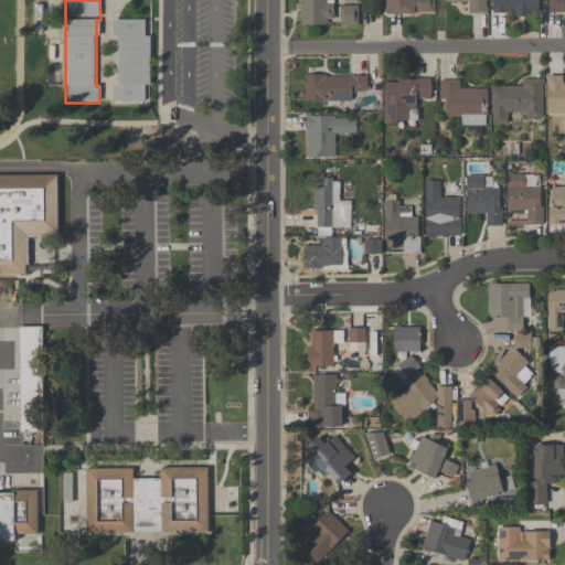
[(336,25),(334,0),(297,0),(298,25),(336,25)]
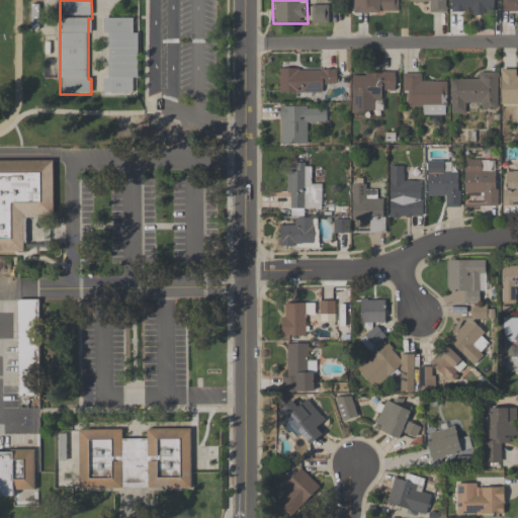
[(354,0),(354,13),(399,13),(398,0),(354,0)]
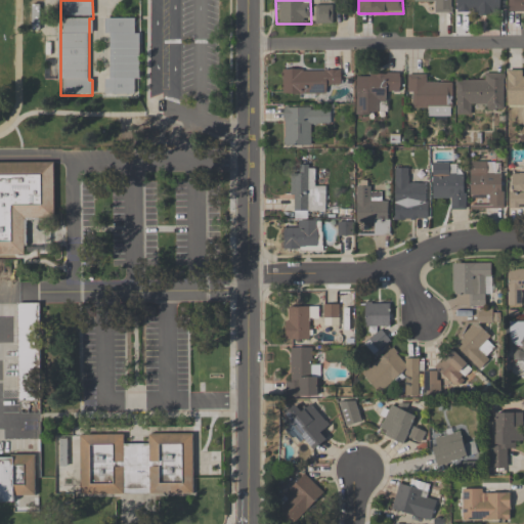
[(415,0),(416,3),(434,3),(434,14),(452,14),(451,0),(415,0)]
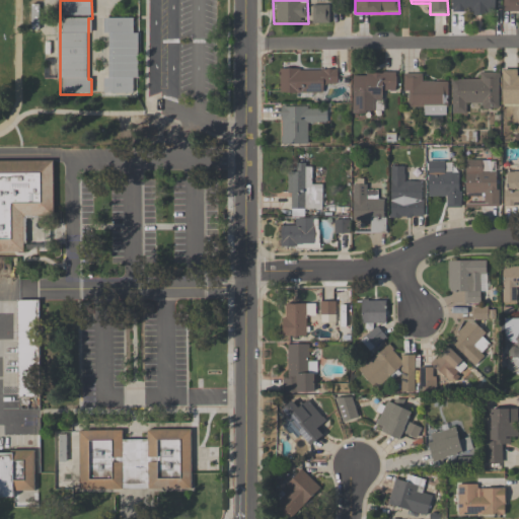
[(463,0),(464,13),(496,13),(495,0),(463,0)]
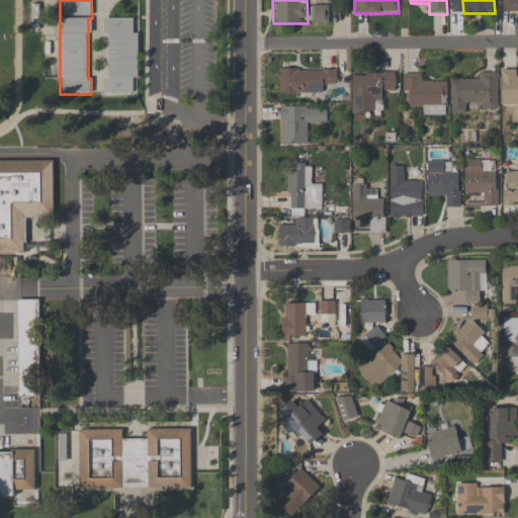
[(517,0),(502,0),(503,12),(517,12),(517,0)]
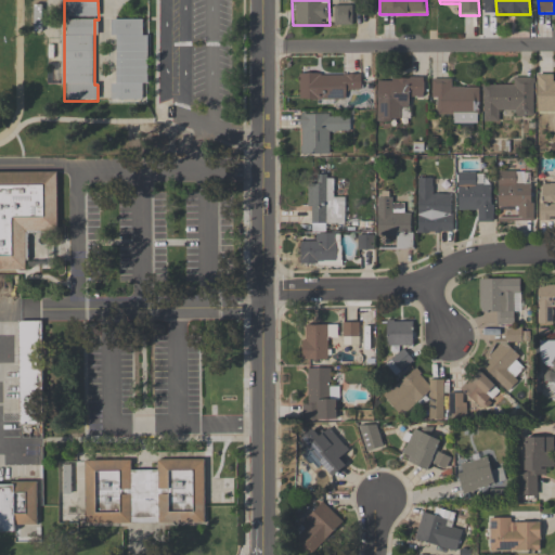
[(334,25),(351,25),(351,5),(334,5),(334,25)]
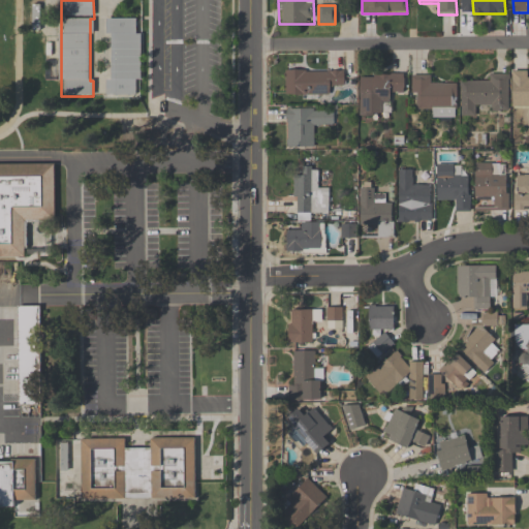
[(139,19),(107,20),(107,96),(139,96),(139,19)]
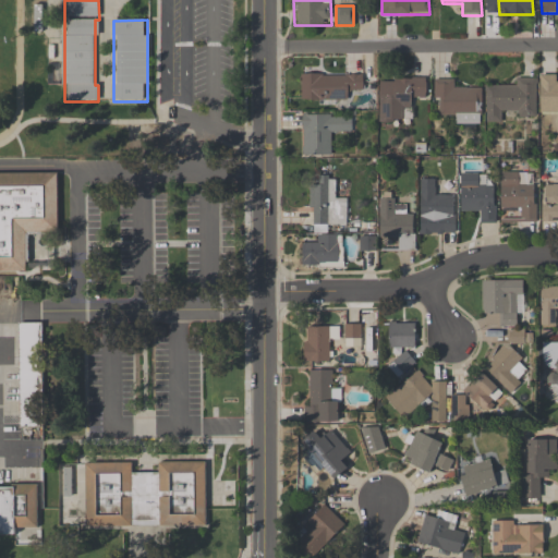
[(302,74),(302,102),(312,102),(312,101),(363,101),(363,74),(302,74)]
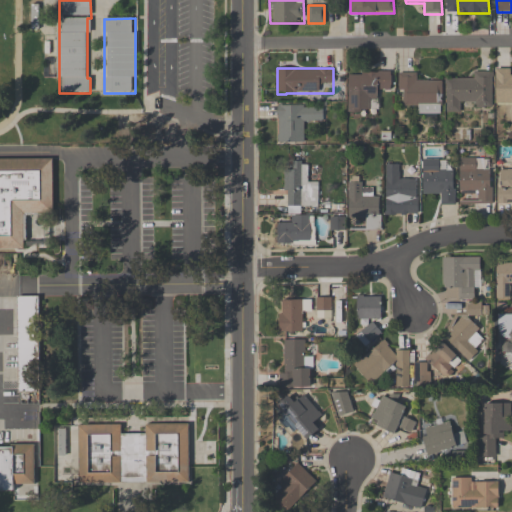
[(511,70),(495,70),(495,105),(511,104),(511,70)]
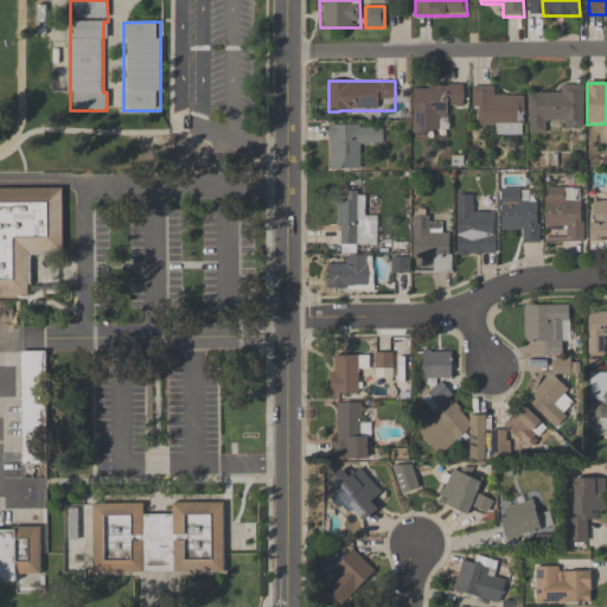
[(583,84),(561,84),(561,95),(534,94),(534,133),(548,134),(548,128),(583,129),(583,84)]
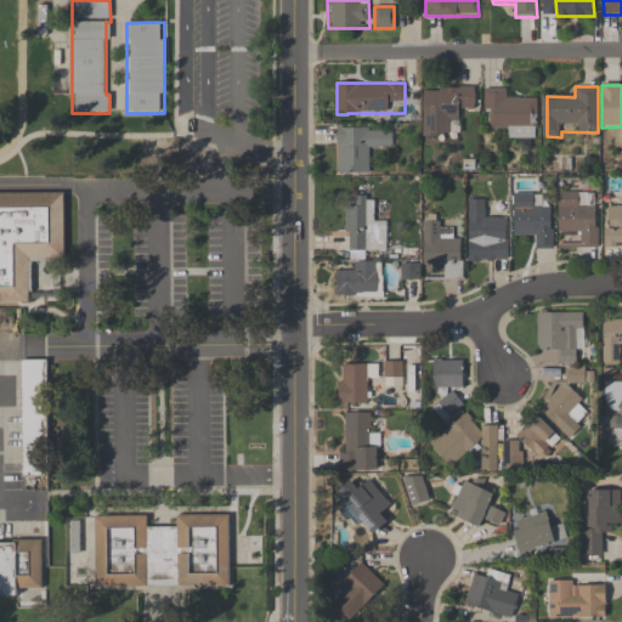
[(423,136),(450,136),(450,122),(461,122),(461,111),(475,111),(475,88),(423,88),(423,136)]
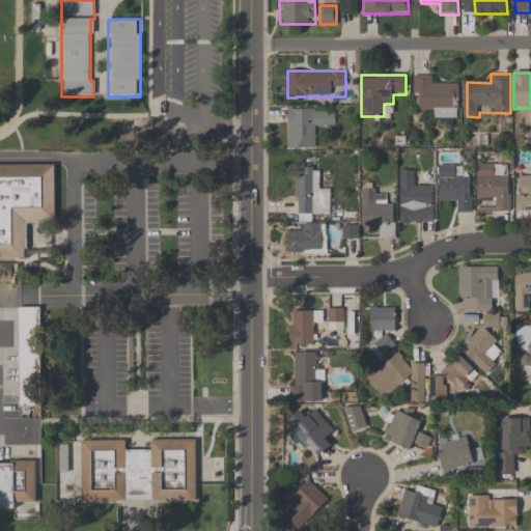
[(435,75),(413,75),(413,98),(419,98),(419,110),(434,110),(434,118),(457,118),(457,85),(435,85),(435,75)]
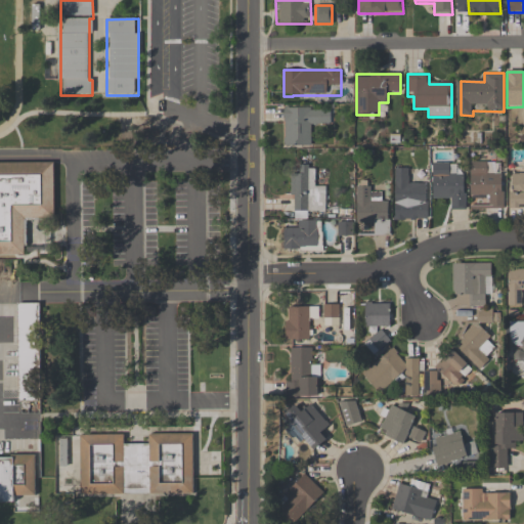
[(285,146),(310,146),(310,125),(331,125),(331,106),(284,107),(285,146)]
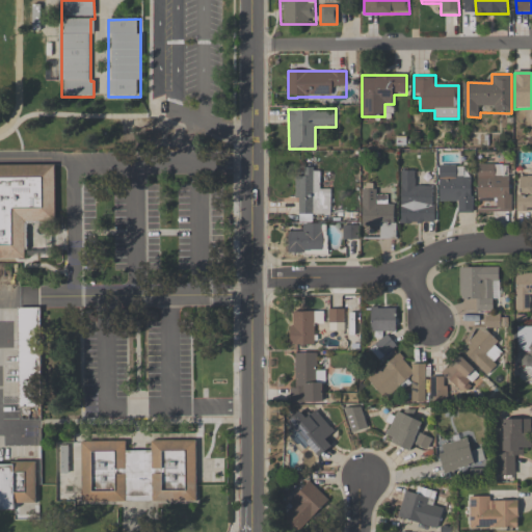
[(0,164),(52,164),(53,221),(26,222),(27,260),(0,260),(0,164)]
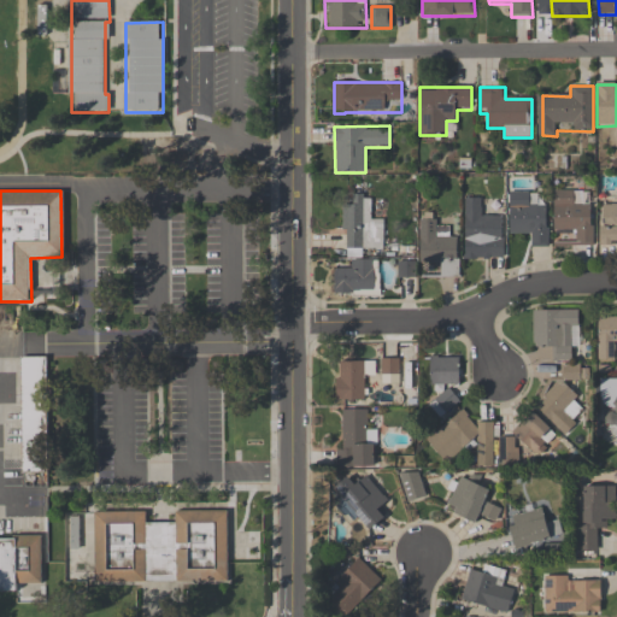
[(552,233),(576,233),(576,246),(593,246),(593,191),(552,191),(552,233)]
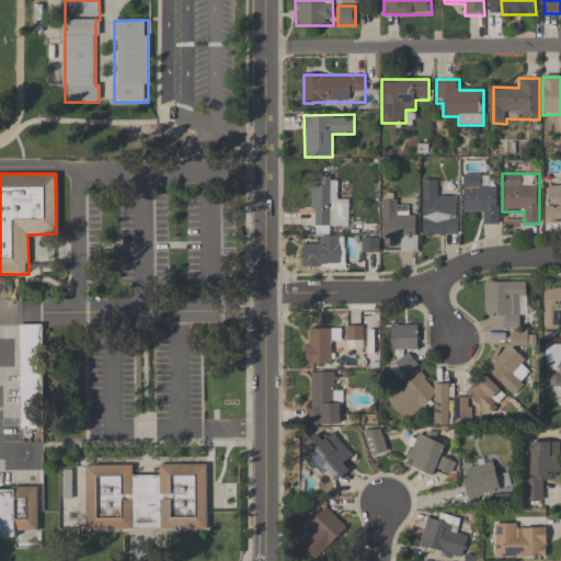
[(499,186),(487,186),(487,174),(462,175),(462,214),(484,214),(484,225),(499,225),(499,186)]
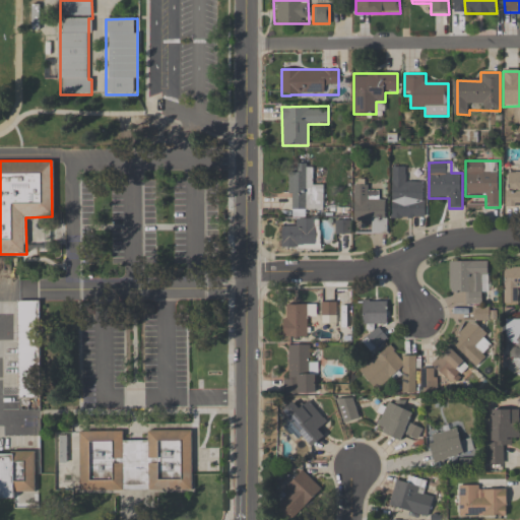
[(323,185),(313,185),(312,164),(297,165),(297,173),(288,173),(289,213),(323,212),(323,185)]
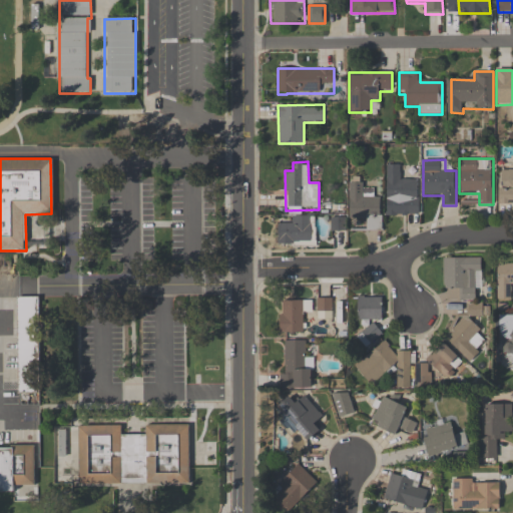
[(386,215),(419,215),(419,180),(400,180),(400,164),(386,164),(386,215)]
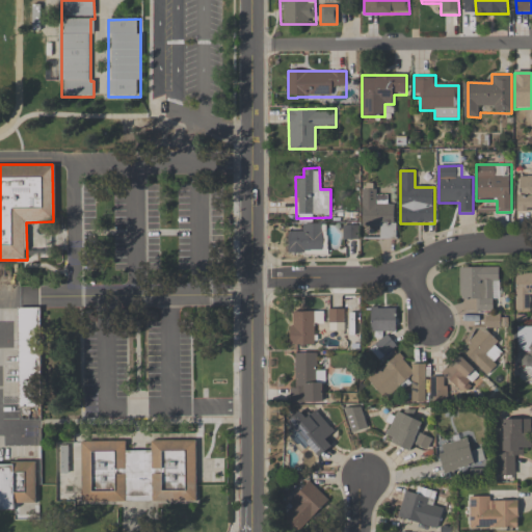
[(531,177),(517,178),(517,211),(531,210),(531,177)]
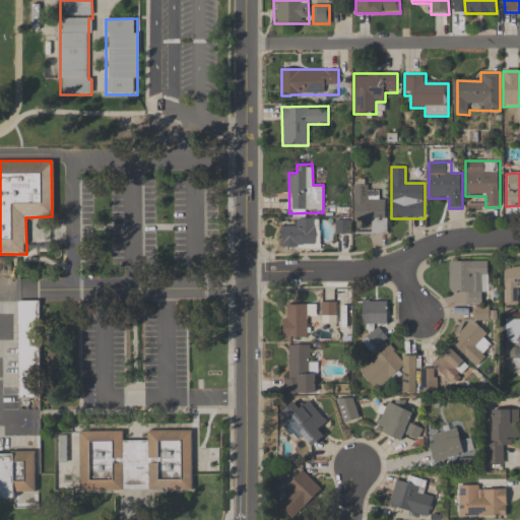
[(387,199),(376,199),(376,185),(353,185),(353,221),(371,221),(371,234),(387,234),(387,199)]
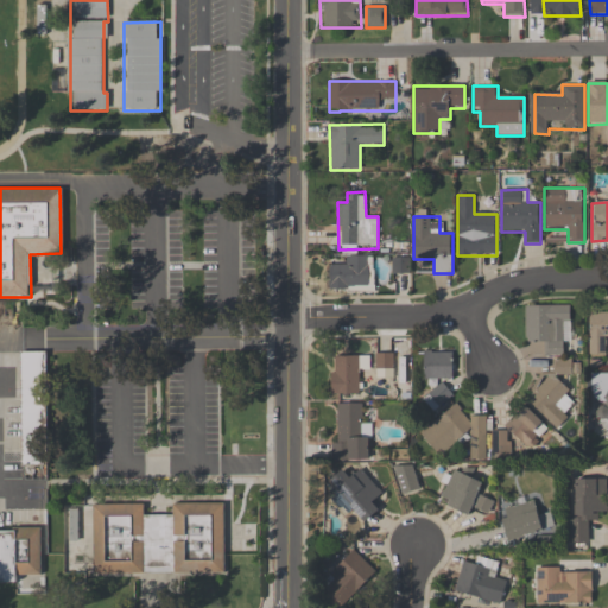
[(329,290),(368,290),(368,258),(329,258),(329,290)]
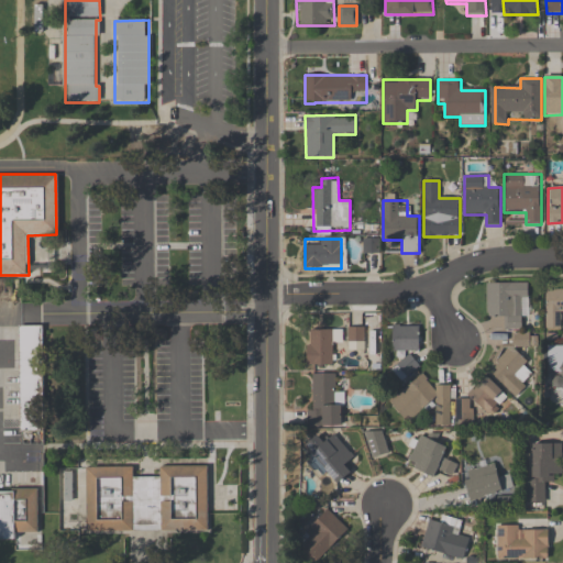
[(486,283),(486,318),(504,318),(504,330),(520,330),(520,319),(528,319),(528,283),(486,283)]
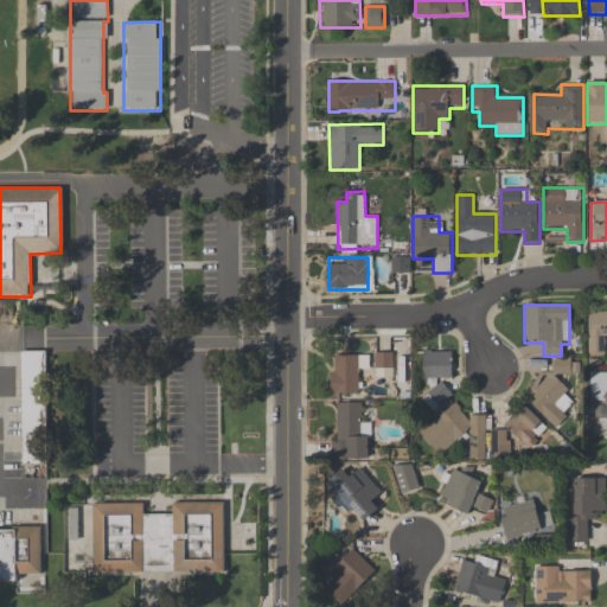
[(606,311),(587,312),(587,355),(606,353),(606,311)]
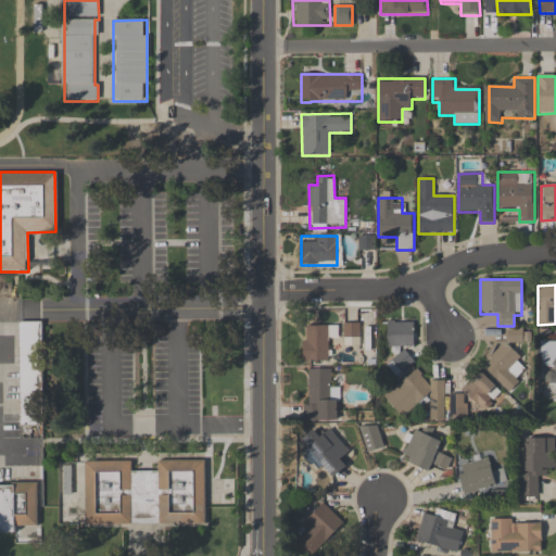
[(40,323),(21,323),(21,358),(40,358),(40,323)]
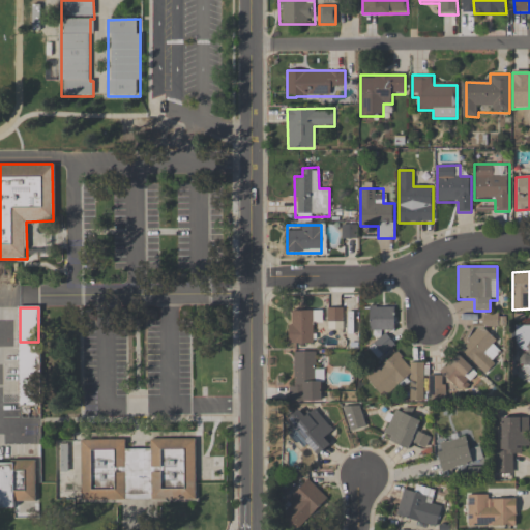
[(395,307),(370,307),(370,331),(395,331),(395,307)]
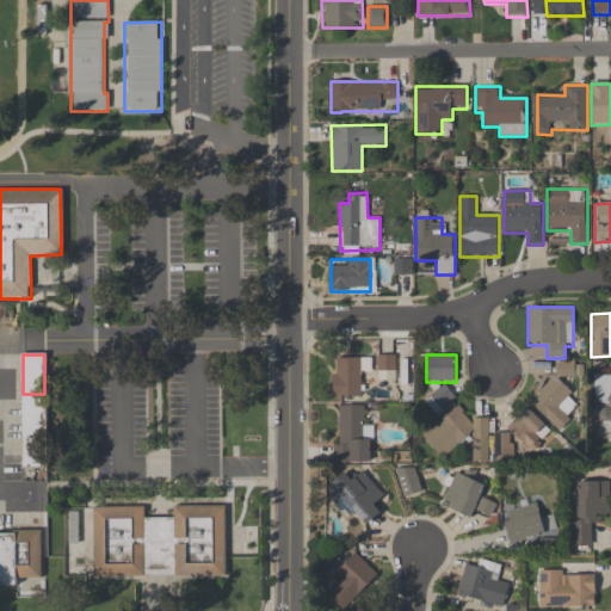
[(363,359),(333,359),(333,396),(363,396),(363,359)]
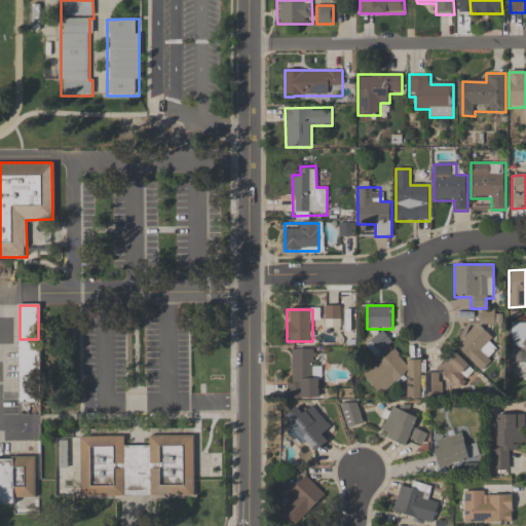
[(479,324),(496,324),(496,312),(479,312),(479,324)]
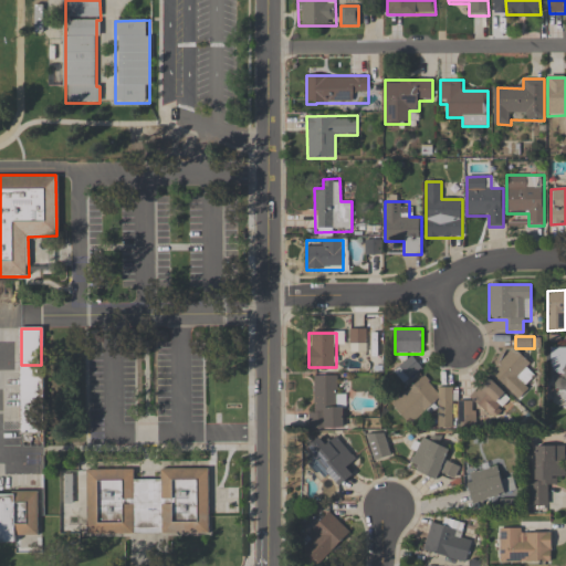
[(522,374),(531,365),(510,347),(488,371),(519,399),(533,383),(522,374)]
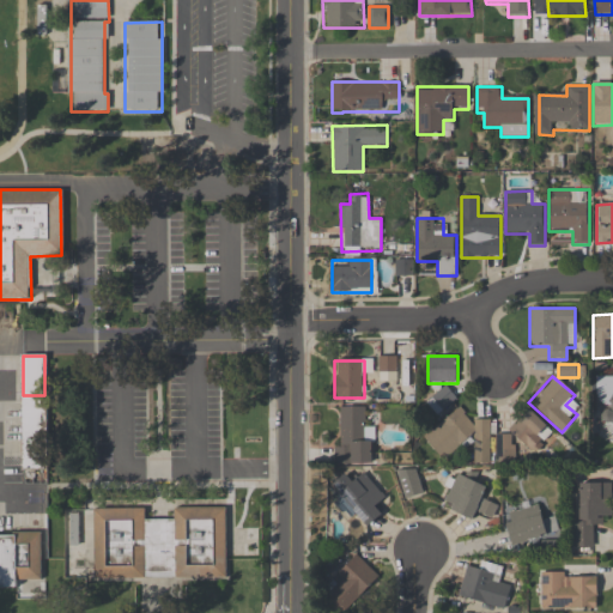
[(457,400),(448,387),(426,404),(436,417),(457,400)]
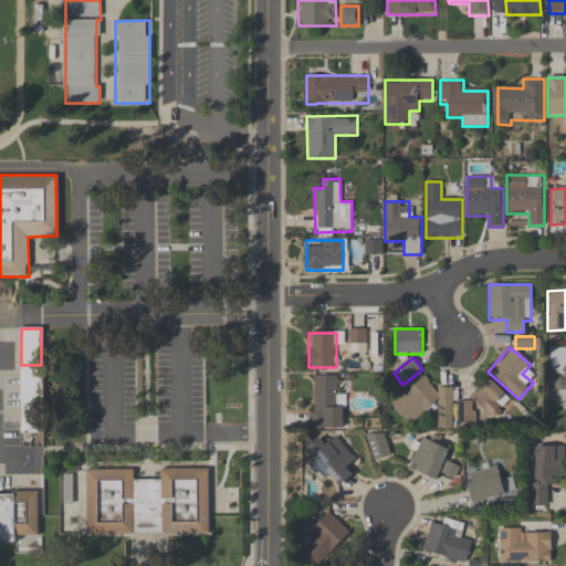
[(565,394),(565,370),(556,389),(565,394)]
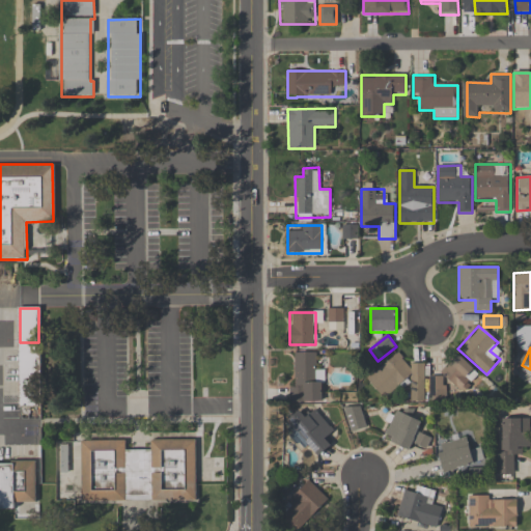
[(320,402),(319,353),(291,353),(292,402),(320,402)]
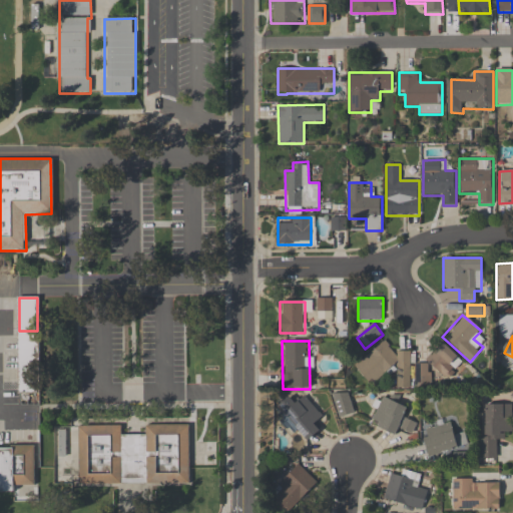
[(395,366),(396,389),(413,388),(413,389),(432,389),(431,360),(444,380),(461,368),(461,364),(446,342),(427,355),(427,364),(412,364),(412,352),(394,352),(387,342),(355,364),(369,384),(395,366)]
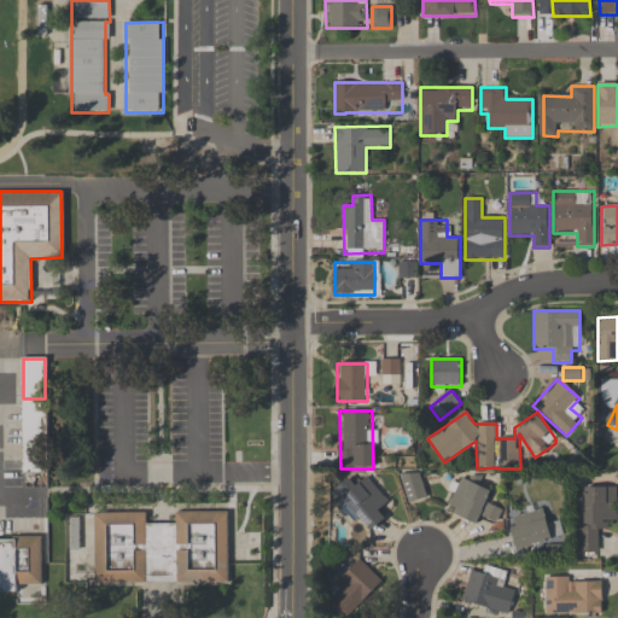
[(424,472),(402,474),(404,502),(426,501),(424,472)]
